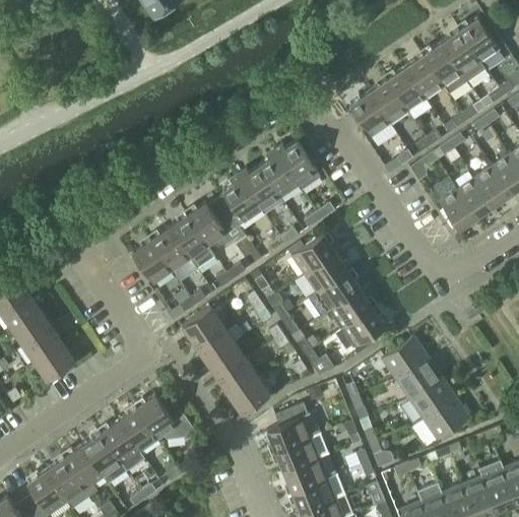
[(147,0),(155,14),(181,0),(147,0)]
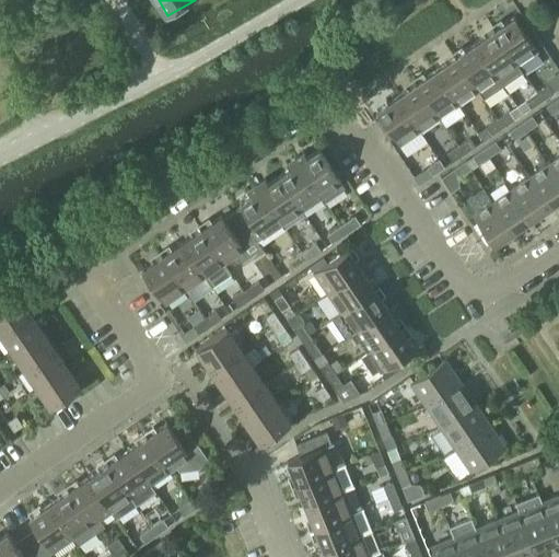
[(516,19),(496,33),(519,67),(538,53),(516,19)]
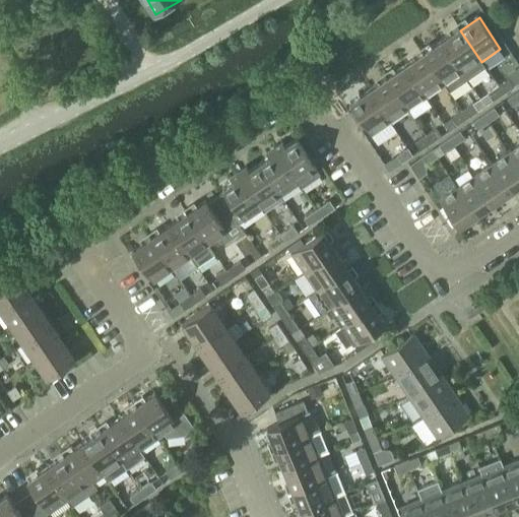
[(460,30),(442,43),(468,81),(487,68),(481,62),(460,30)]
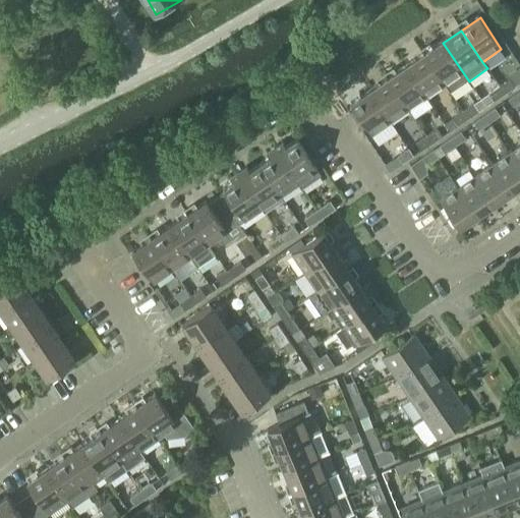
[(443,43),(425,55),(446,87),(451,93),(469,81),(443,43)]
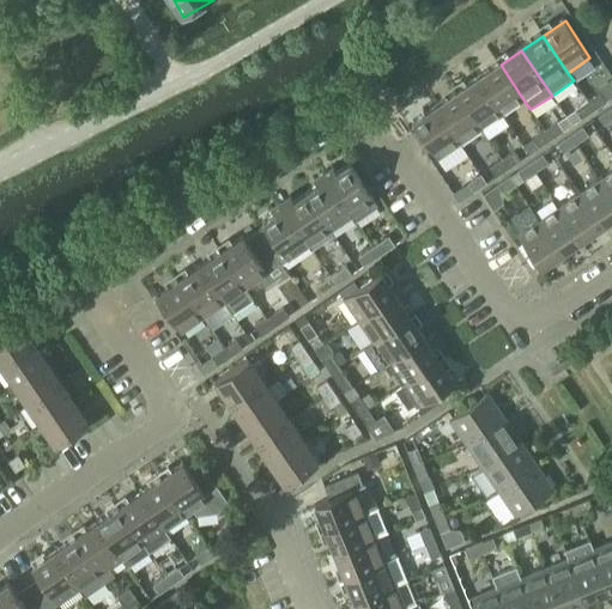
[(501,65),(479,79),(503,116),(525,102),(501,65)]
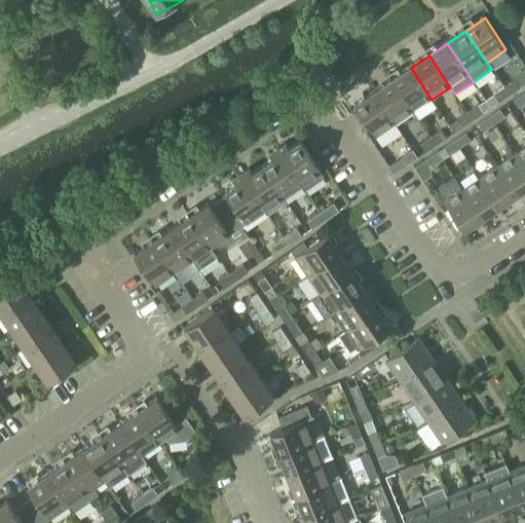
[(411,68),(392,80),(413,112),(432,100),(411,68)]
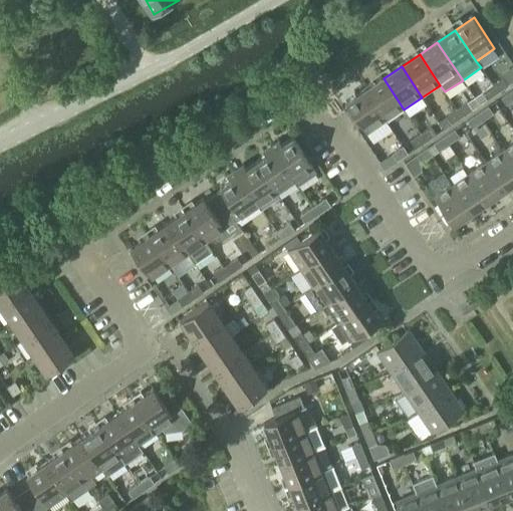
[(383,78),(365,91),(386,121),(404,109),(383,78)]
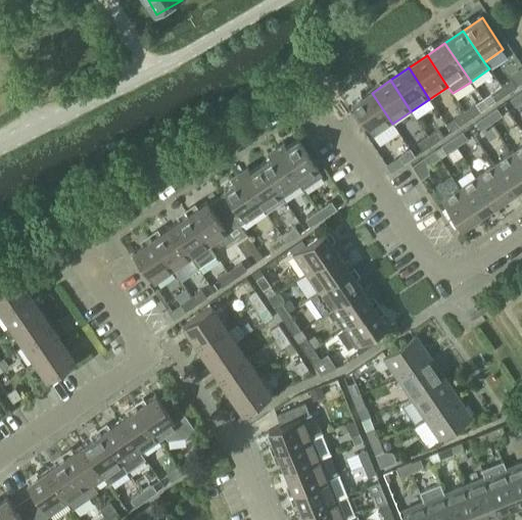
[(513,81),(502,88),(508,96),(518,89),(513,81)]
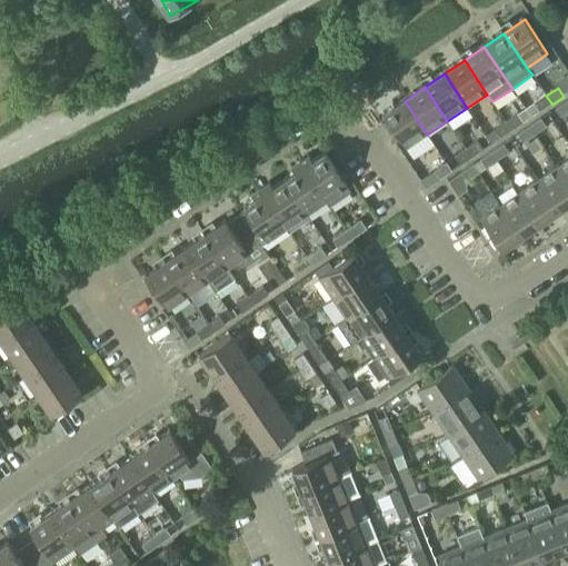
[(552,105),(546,96),(535,103),(540,112),(552,105)]
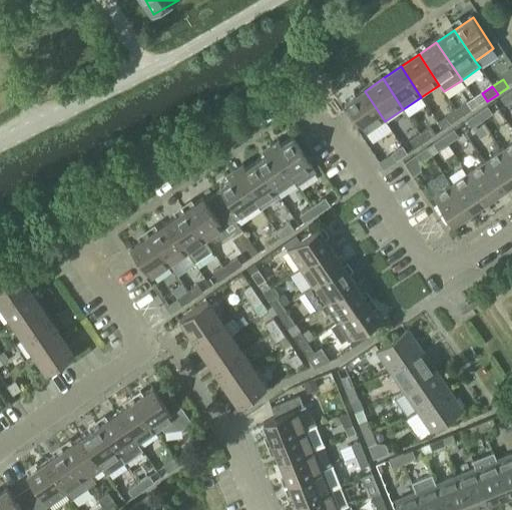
[(385,121),(365,91),(346,103),(367,134),(385,121)]
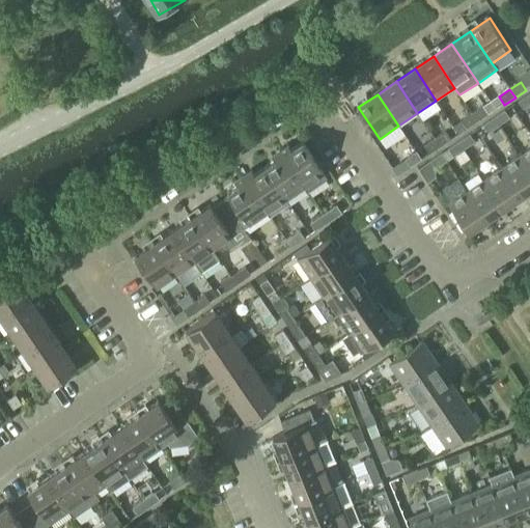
[(529,96),(519,103),(525,110),(529,106),(529,96)]
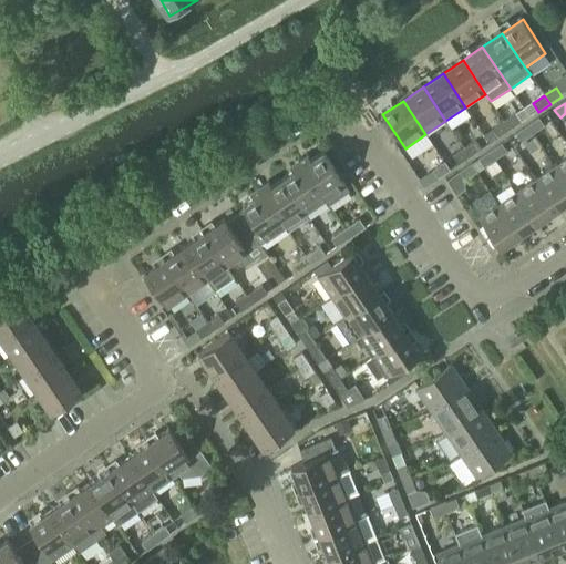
[(501,116),(505,123),(511,131),(523,123),(516,114),(516,115),(512,109),(501,116)]
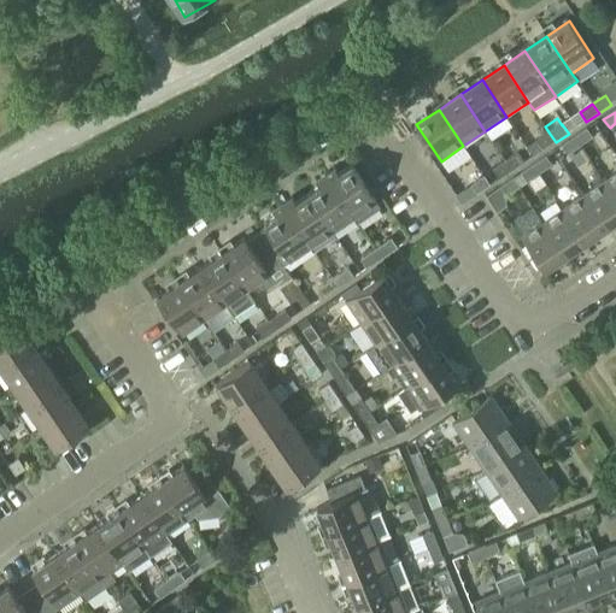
[(587,130),(575,139),(581,147),(593,139),(587,130)]
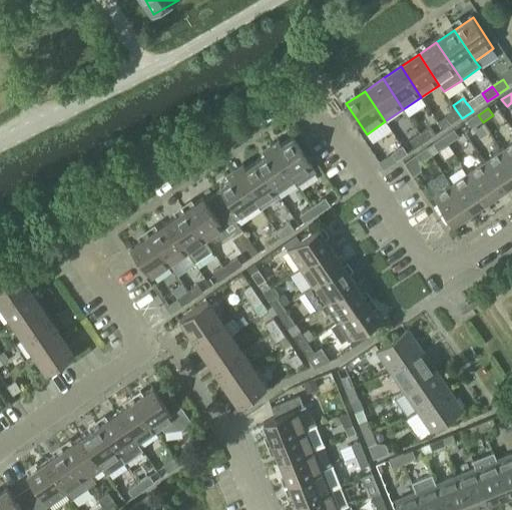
[(462,118),(457,111),(446,118),(451,125),(462,118)]
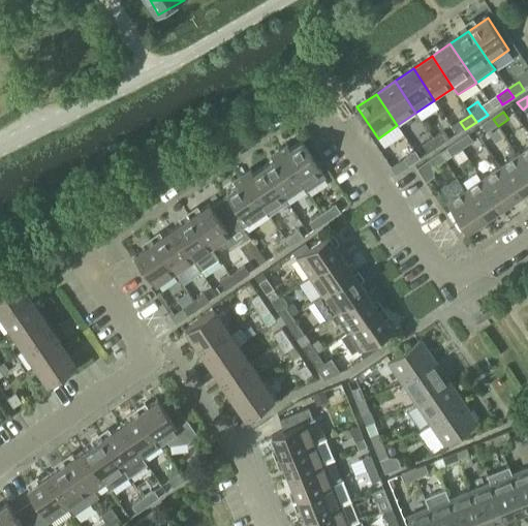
[(498,126),(493,119),(483,126),(488,133),(498,126)]
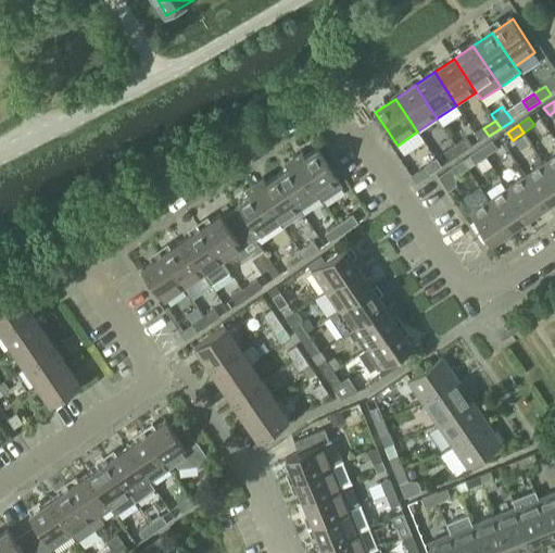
[(475,134),(456,147),(462,155),(480,142),(475,134)]
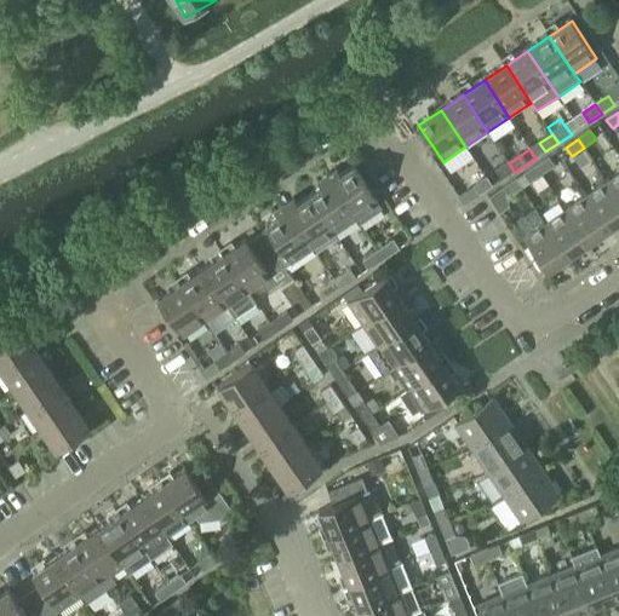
[(550,159),(537,167),(543,176),(555,167),(550,159)]
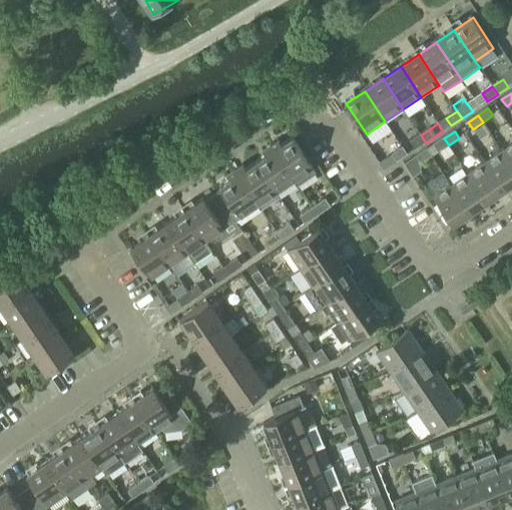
[(426,143),(421,135),(411,142),(416,150),(426,143)]
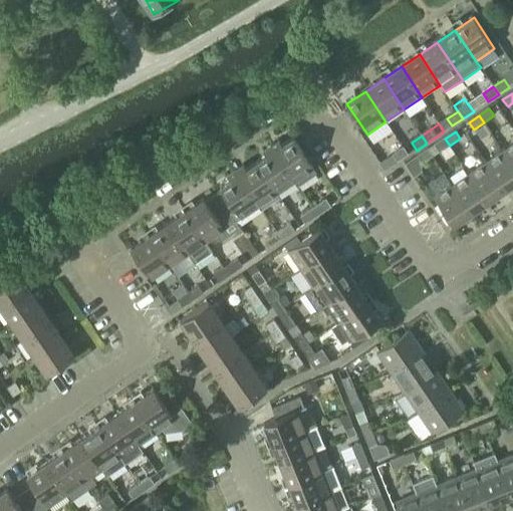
[(280,141),(272,146),(296,183),(299,187),(317,174),(293,139),(283,146),(280,141)]
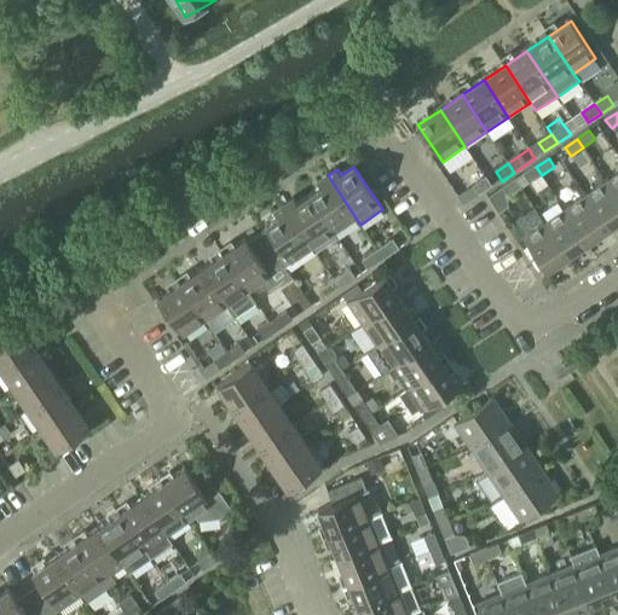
[(542,175),(536,167),(524,175),(530,184),(542,175)]
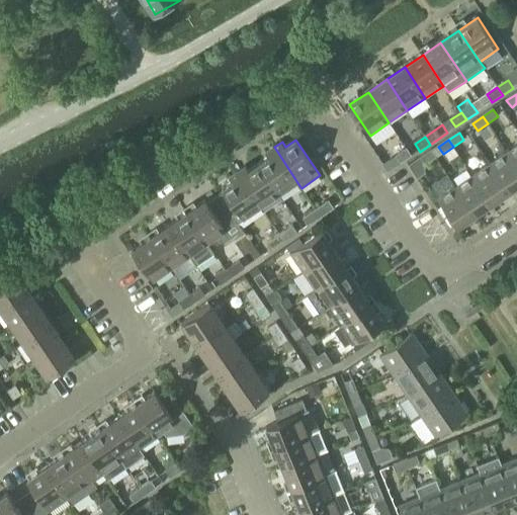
[(516,146),(508,153),(516,166),(516,146)]
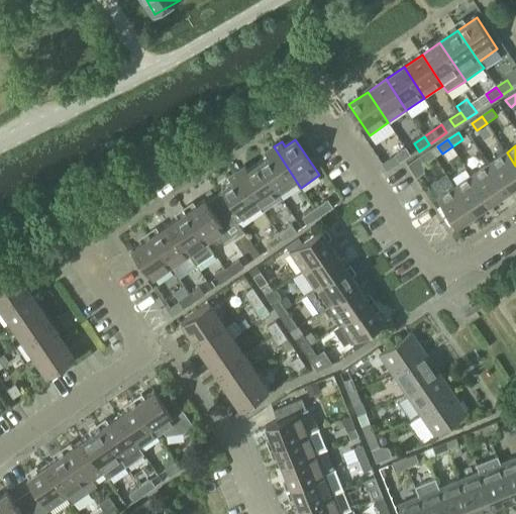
[(269,158),(259,165),(281,196),(298,184),(274,146),(266,152),(269,158)]
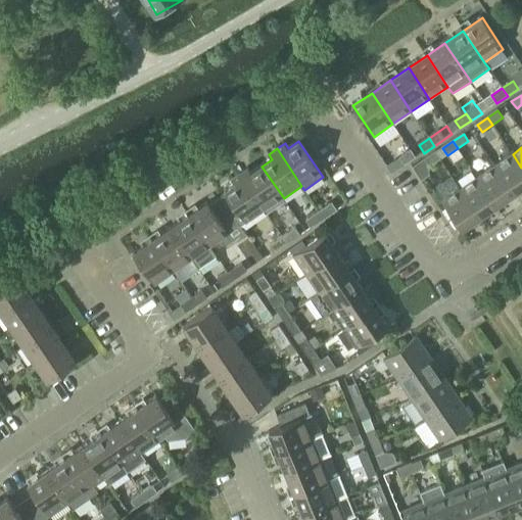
[(400,157),(405,164),(416,157),(411,150),(400,157)]
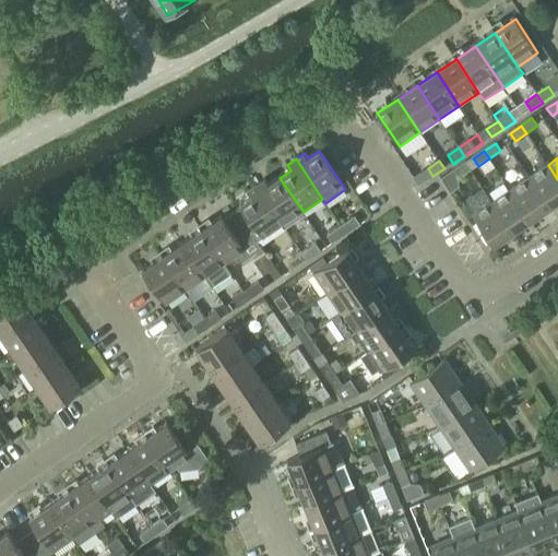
[(454,170),(460,178),(471,170),(465,163),(454,170)]
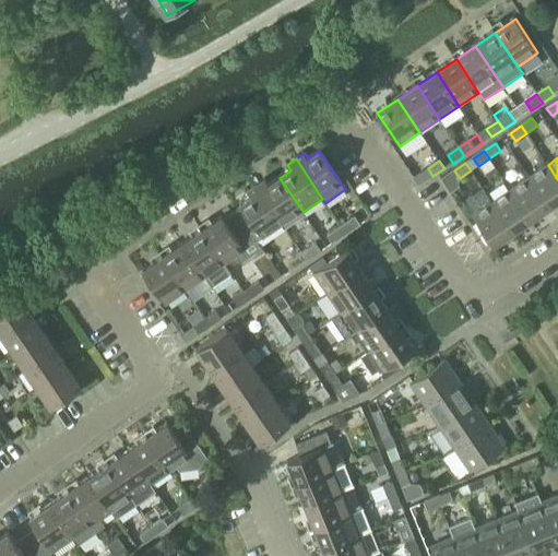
[(557,179),(548,165),(531,176),(551,206),(557,202),(557,179)]
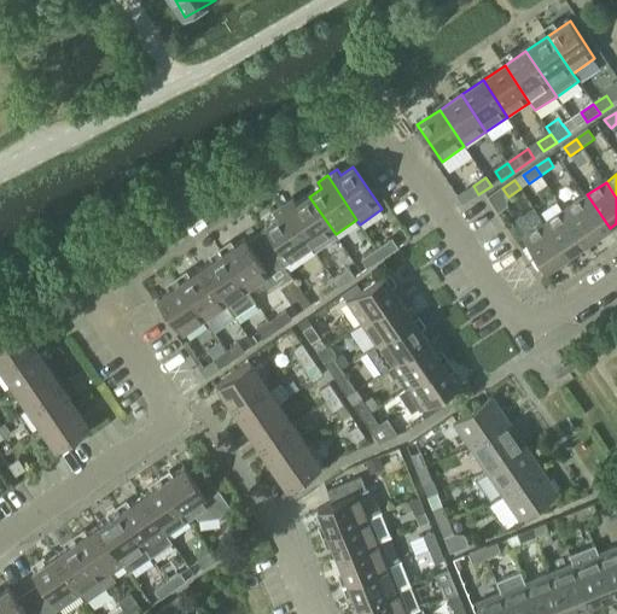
[(587,194),(565,210),(587,243),(610,228),(587,194)]
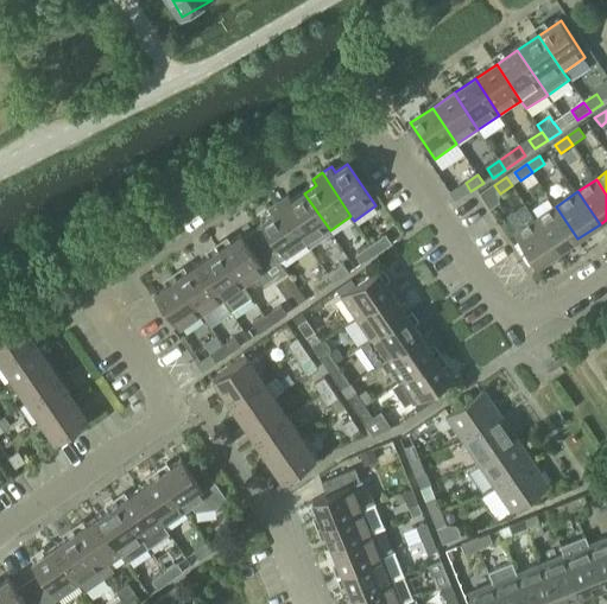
[(289,195),(279,202),(309,245),(330,230),(304,194),(292,201),(289,195)]
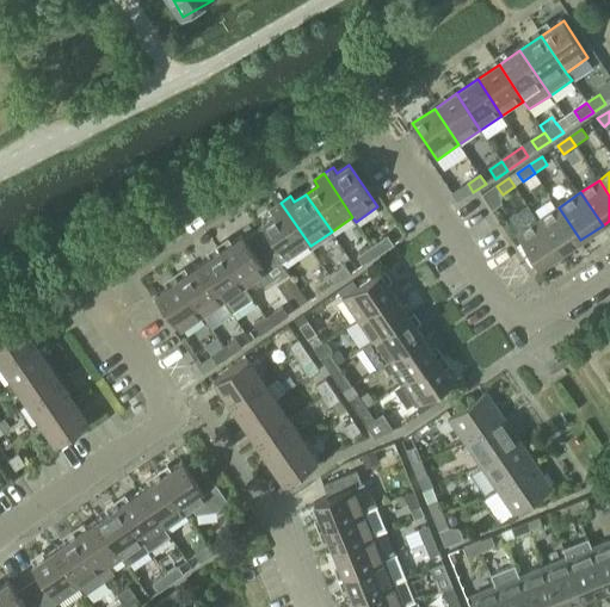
[(265,227),(258,230),(279,261),(285,258),(288,260),(310,246),(281,203),(271,209),(275,215),(263,223),(265,227)]
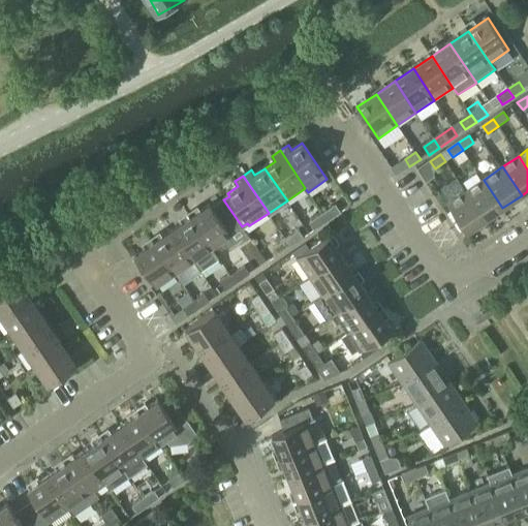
[(484,180),(465,192),(485,220),(502,208),(484,180)]
